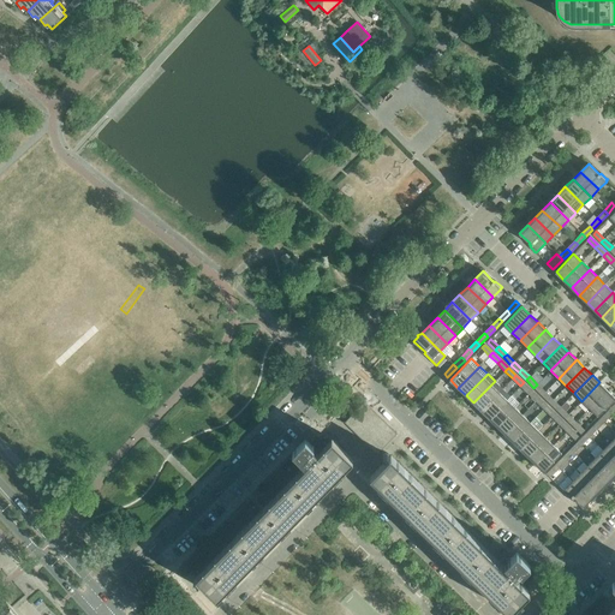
[(473,402),(482,411),(502,388),(495,381),(473,402)]
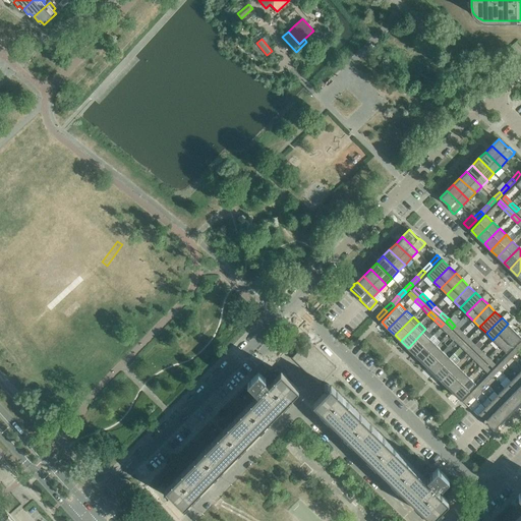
[(450,331),(444,324),(441,327),(448,334),(450,331)]
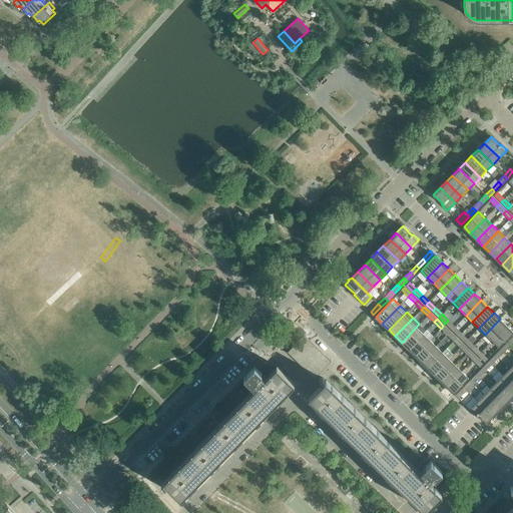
[(485,335),(492,341),(506,326),(500,319),(485,335)]
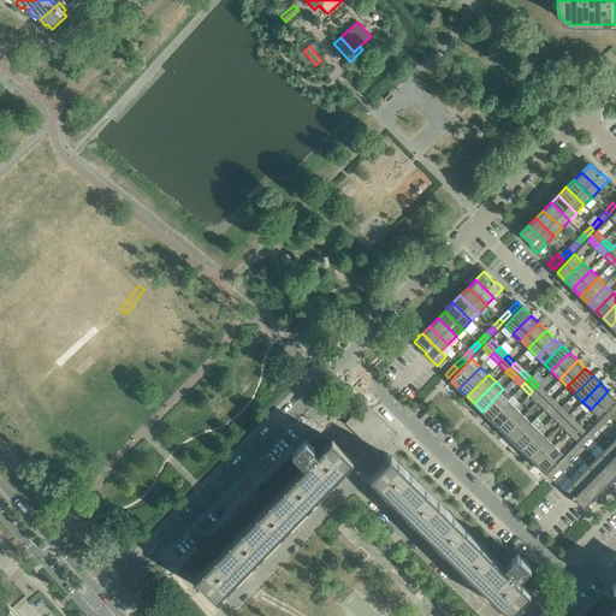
[(543,396),(546,392),(538,385),(534,389),(543,396)]
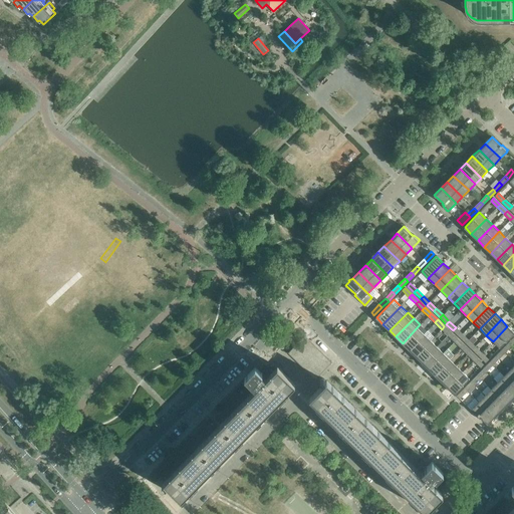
[(409,349),(424,334),(427,331),(420,324),(403,343),(409,349)]
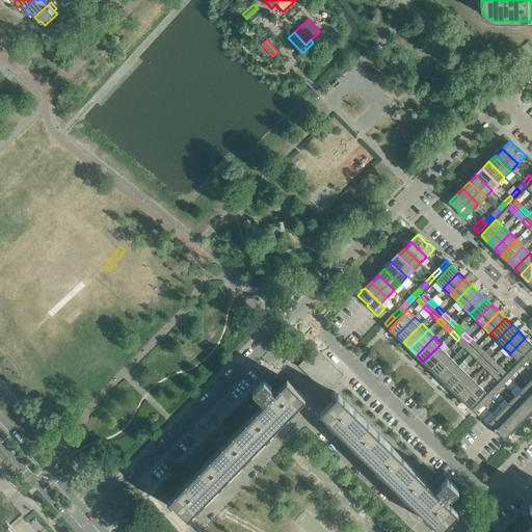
[(463,347),(467,344),(459,338),(457,341),(463,347)]
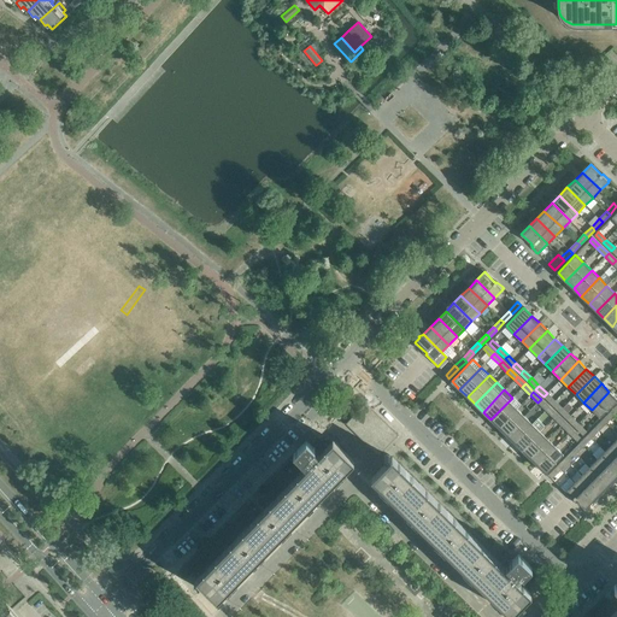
[(616,399),(609,392),(592,410),(599,417),(616,399)]
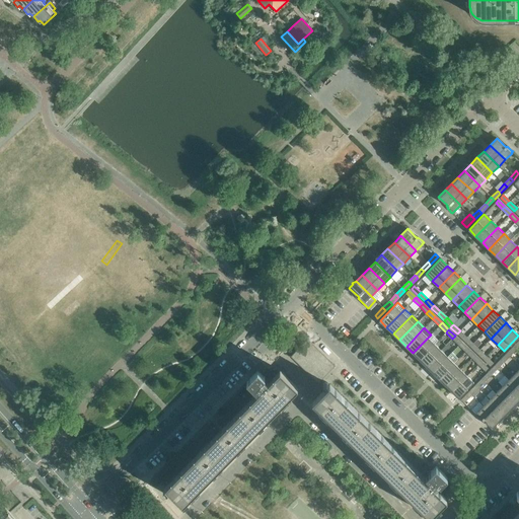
[(466,337),(460,330),(457,334),(463,340),(466,337)]
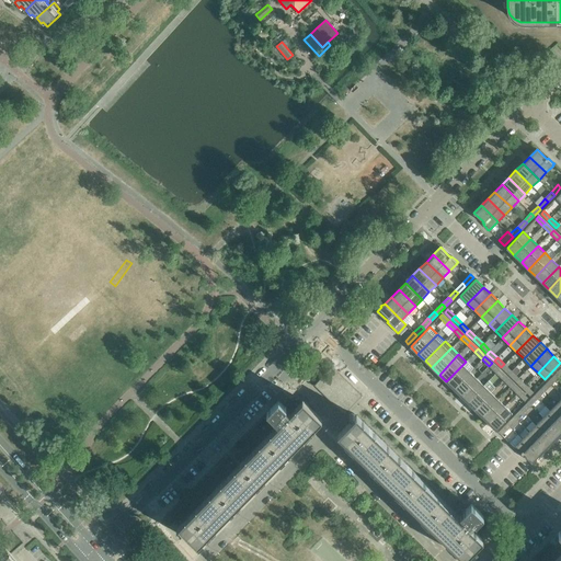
[(499,369),(492,363),(489,366),(495,373),(499,369)]
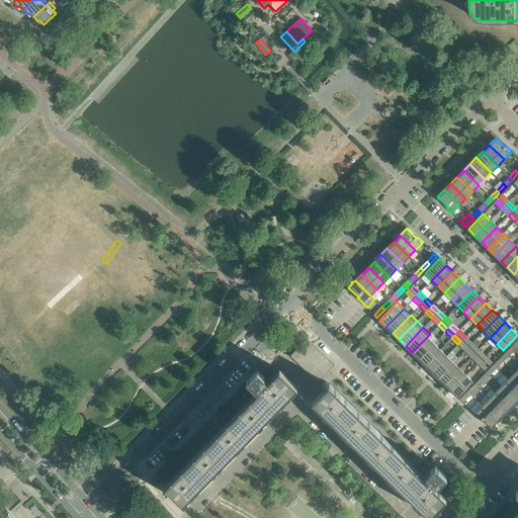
[(469,346),(472,343),(465,336),(462,339),(469,346)]
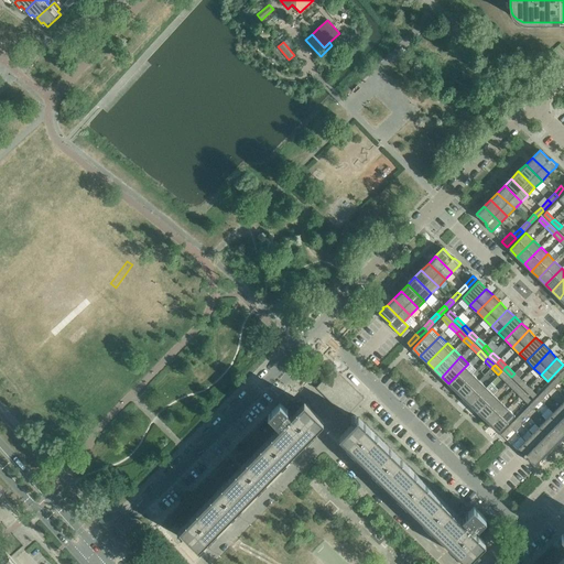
[(472,373),(465,367),(448,383),(455,390),(472,373)]
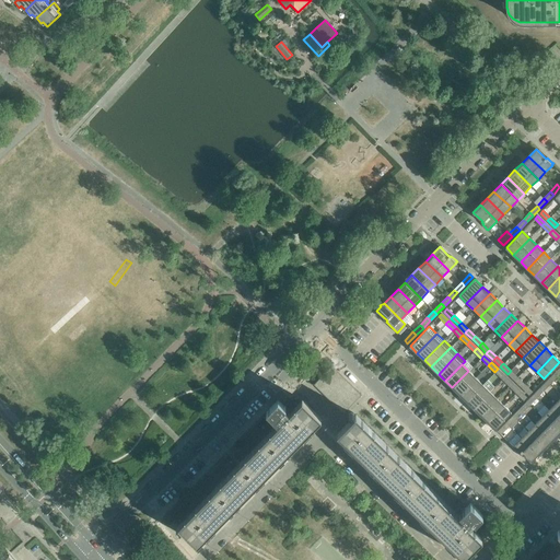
[(331,365),(323,375),(329,382),(338,372),(331,365)]
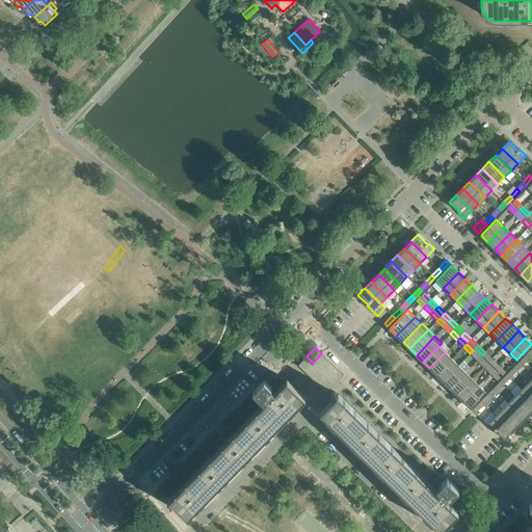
[(477,361),(480,357),(473,350),(470,353),(477,361)]
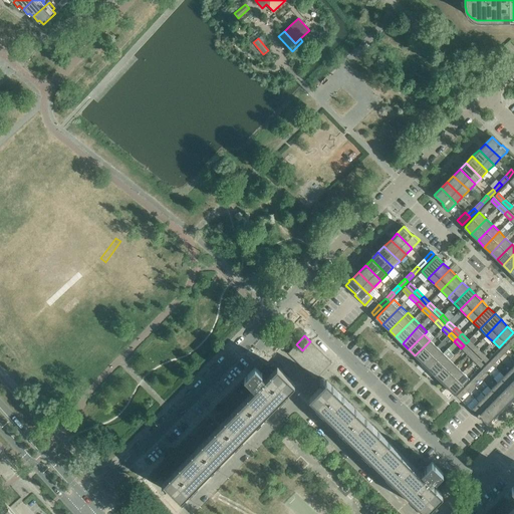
[(422,362),(437,346),(430,340),(415,355),(422,362)]
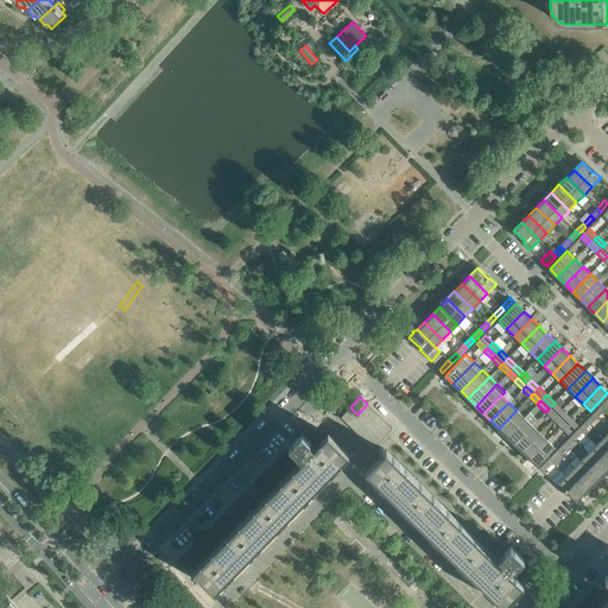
[(562,410),(555,403),(551,406),(558,413),(562,410)]
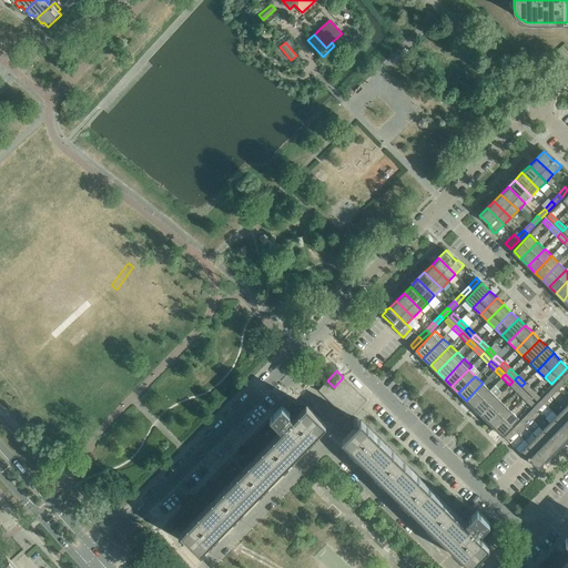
[(334,387),(338,392),(347,382),(343,377),(334,387)]
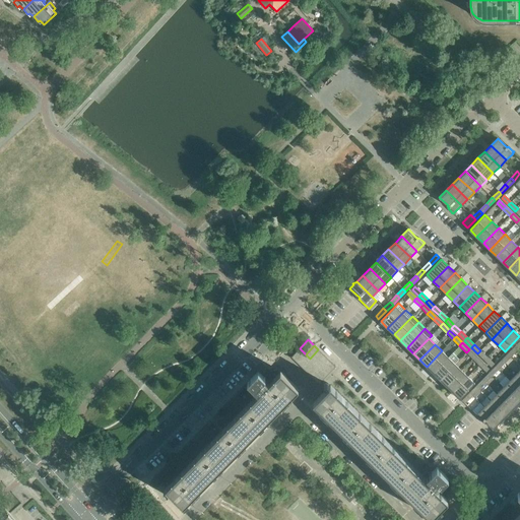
[(514,346),(508,353),(511,356),(517,349),(514,346)]
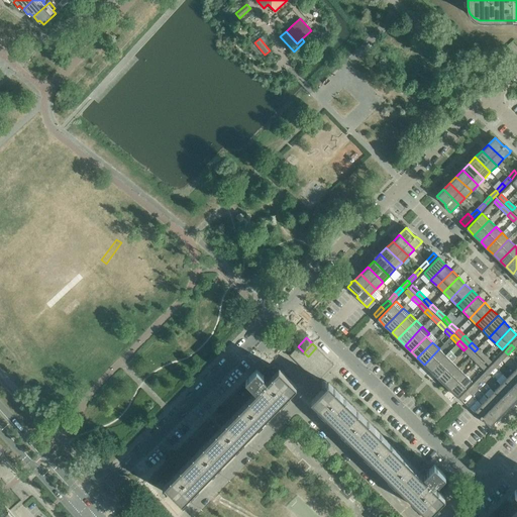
[(295,360),(304,352),(298,346),(290,355),(295,360)]
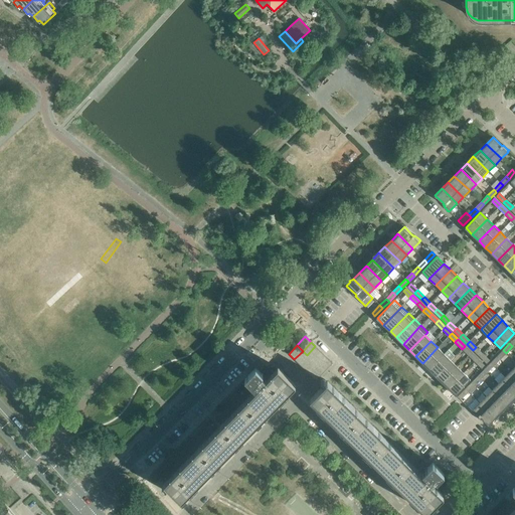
[(451,351),(454,347),(452,345),(445,354),(452,359),(456,355),(451,351)]
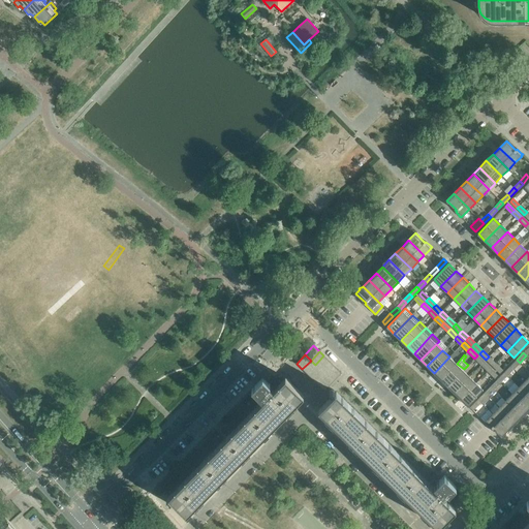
[(319,369),(329,360),(323,355),(315,365),(319,369)]
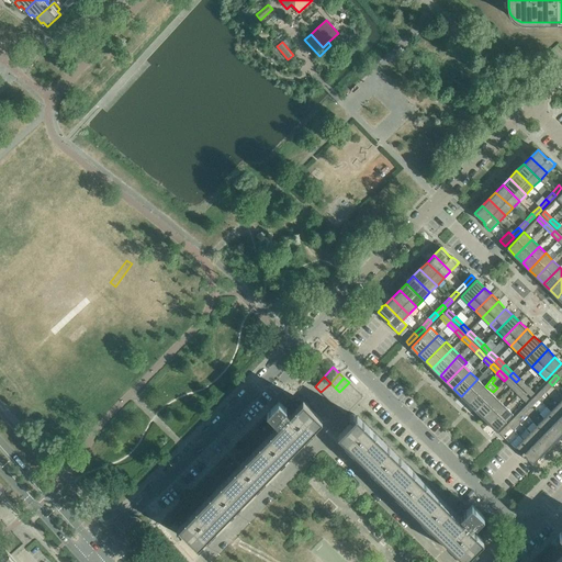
[(514,384),(507,378),(504,381),(510,388),(514,384)]
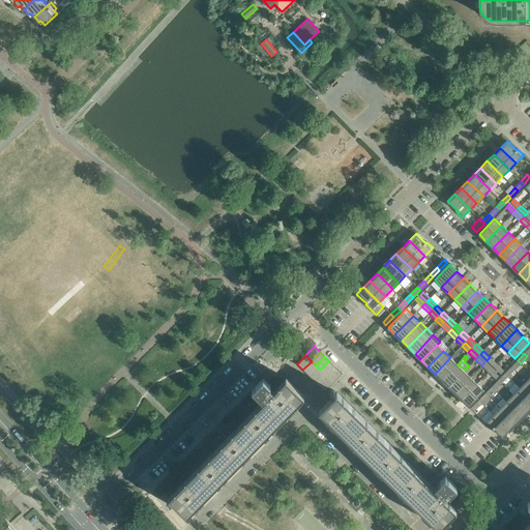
[(457,364),(450,357),(435,374),(441,380),(457,364)]
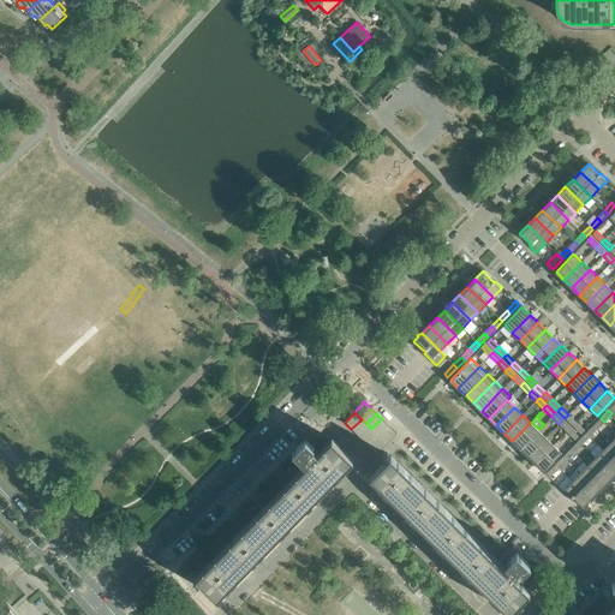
[(573,425),(575,422),(568,415),(565,418),(573,425)]
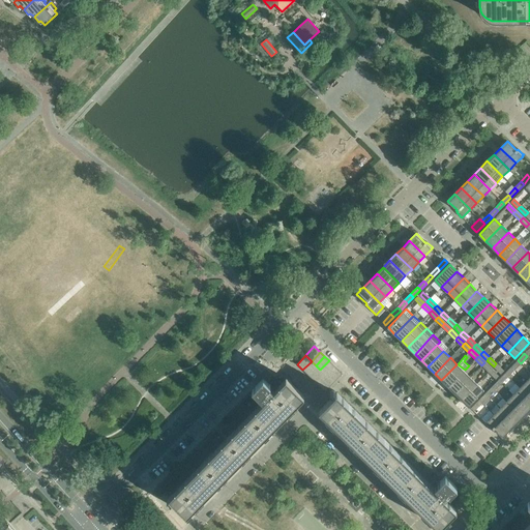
[(333,364),(329,360),(320,370),(324,374),(333,364)]
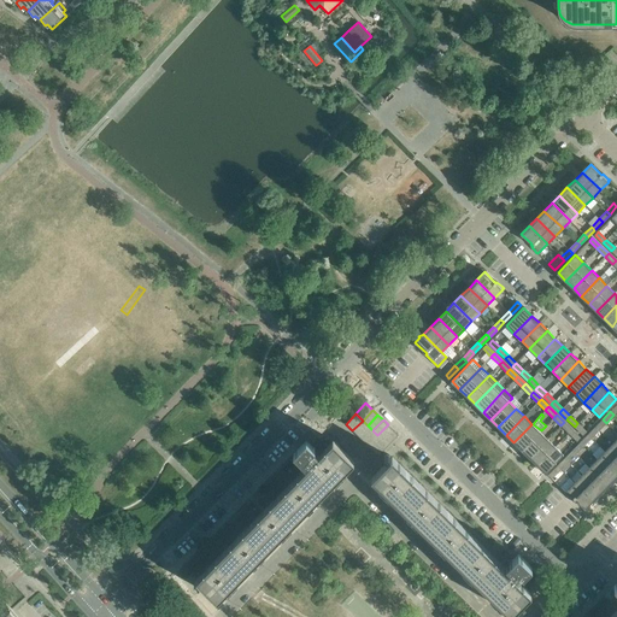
[(606,423),(603,419),(595,427),(599,430),(606,423)]
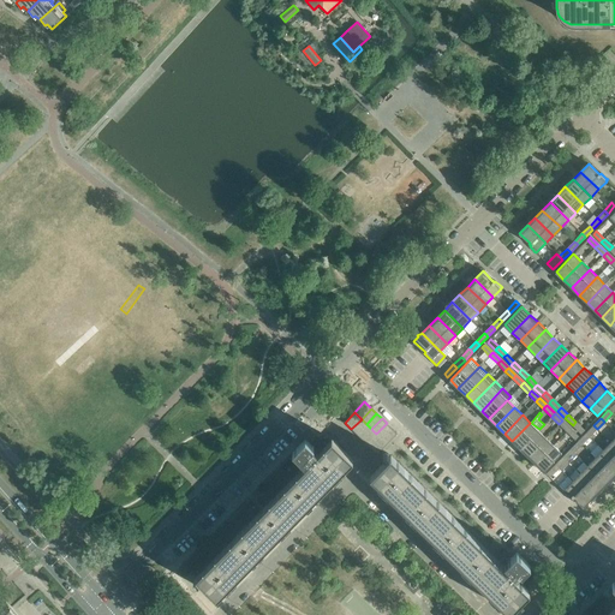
[(366,424),(362,419),(351,429),(357,434),(366,424)]
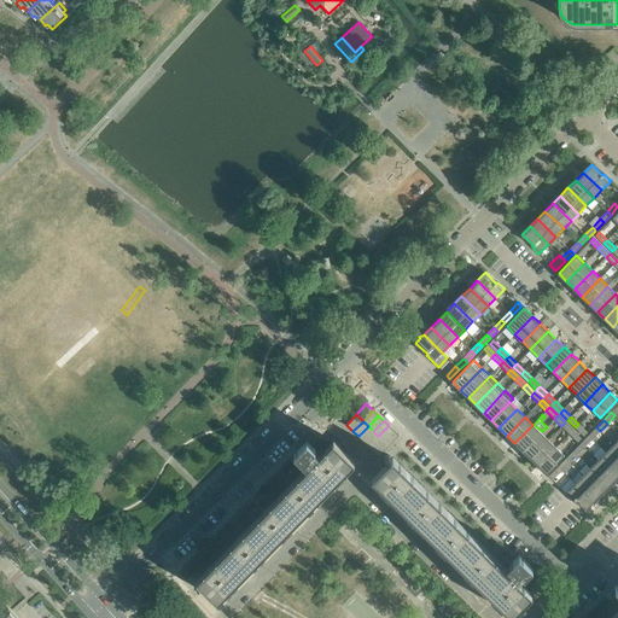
[(570,433),(572,430),(565,423),(561,426),(570,433)]
